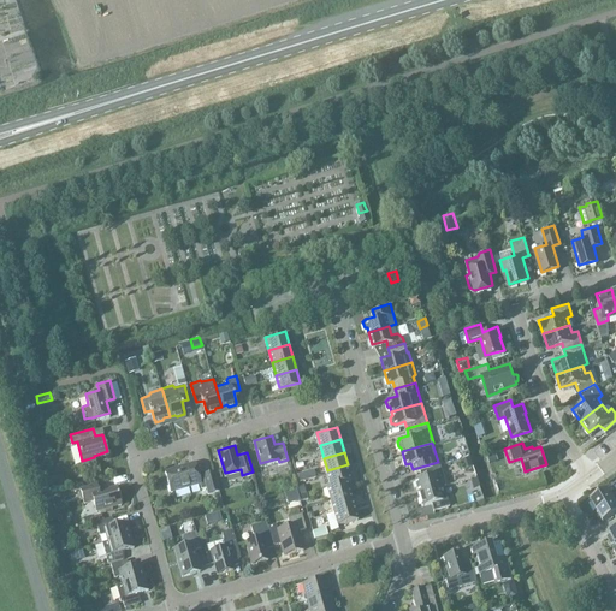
[(165,468),(171,488),(200,480),(201,486),(207,484),(208,491),(219,487),(214,469),(203,473),(199,475),(195,460),(165,468)]
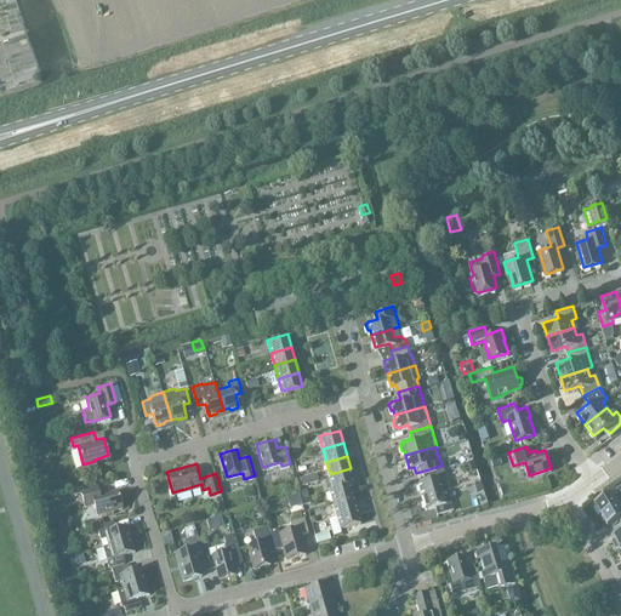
[(445,479),(442,466),(427,471),(428,478),(419,480),(422,494),(443,488),(440,480),(445,479)]
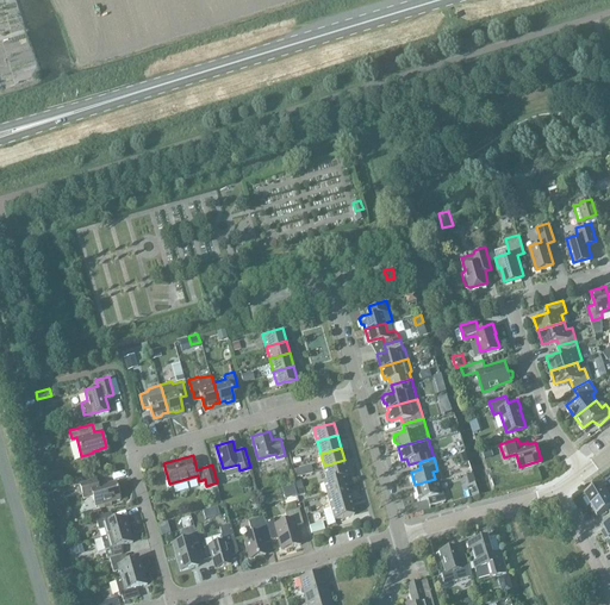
[(324,466),(327,478),(328,479),(344,474),(347,473),(344,460),(324,466)]
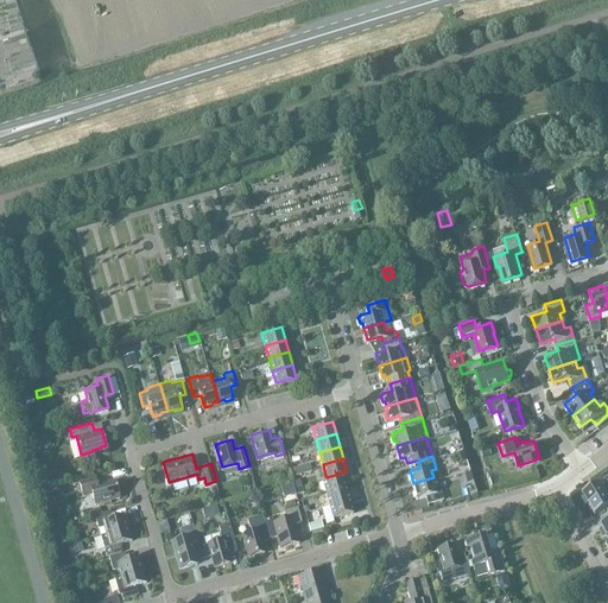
[(322,477),(327,490),(347,484),(343,473),(327,477),(325,476),(322,477)]
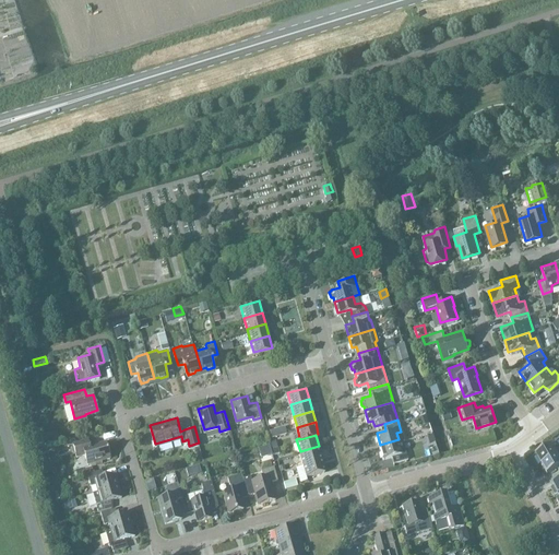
[(550,440),(550,441),(535,450),(542,461),(558,449),(558,441),(556,436),(550,440)]
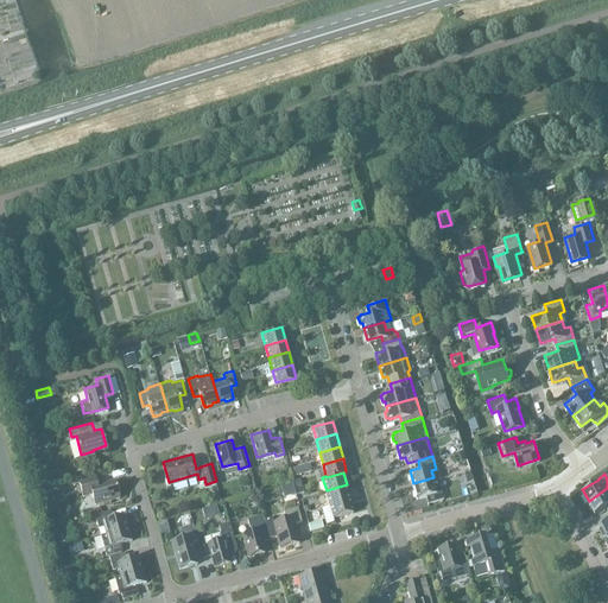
[(93,492),(95,501),(120,494),(114,477),(97,482),(95,475),(80,480),(83,494),(93,492)]
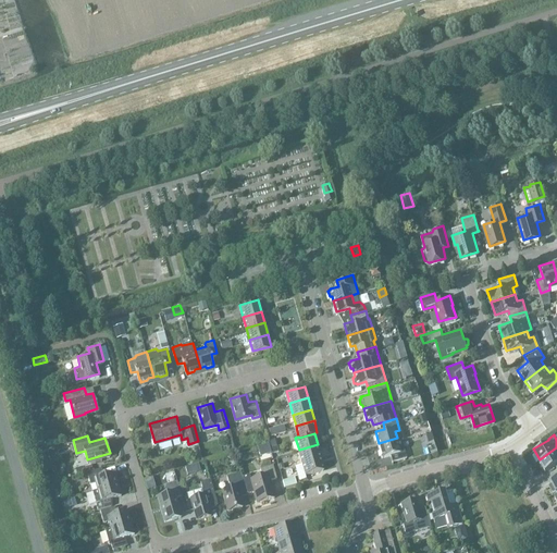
[(401,437),(397,438),(379,443),(382,455),(391,452),(392,458),(407,455),(404,443),(401,437)]
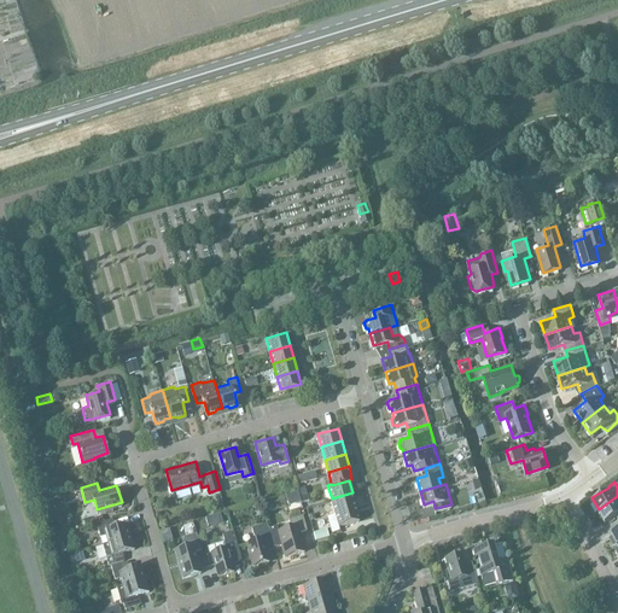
[(332,498),(334,511),(355,506),(353,492),(332,498)]
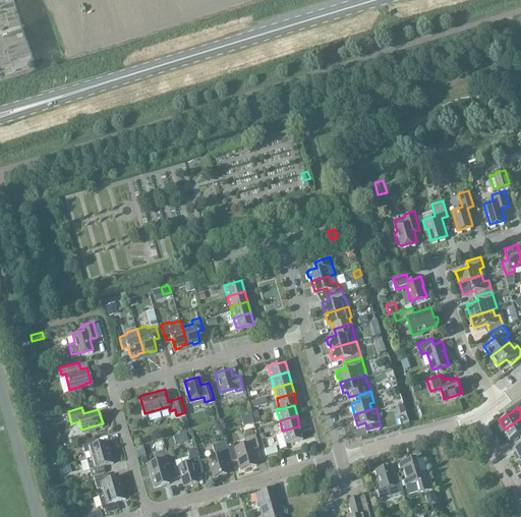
[(520,418),(505,429),(510,438),(520,433),(520,435),(520,418)]
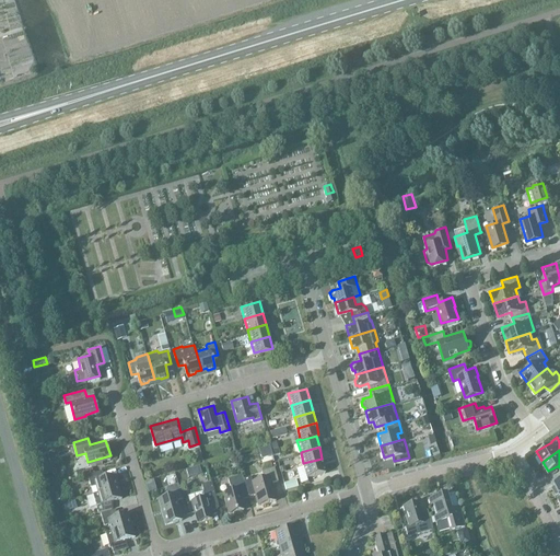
[(322,459),(303,463),(306,475),(325,470),(322,459)]
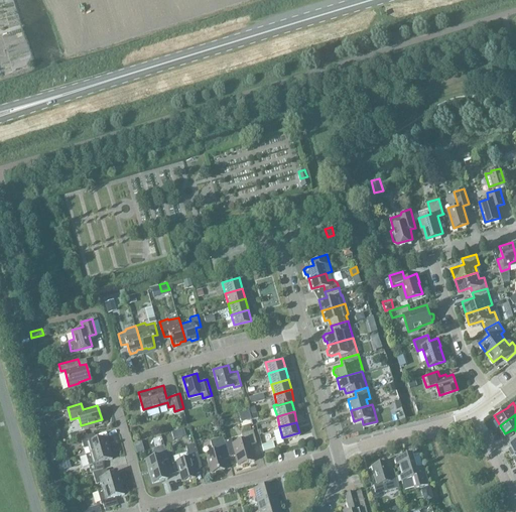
[(225,437),(229,455),(235,453),(238,463),(254,458),(250,441),(256,440),(253,428),(241,431),(243,438),(232,440),(231,436),(225,437)]
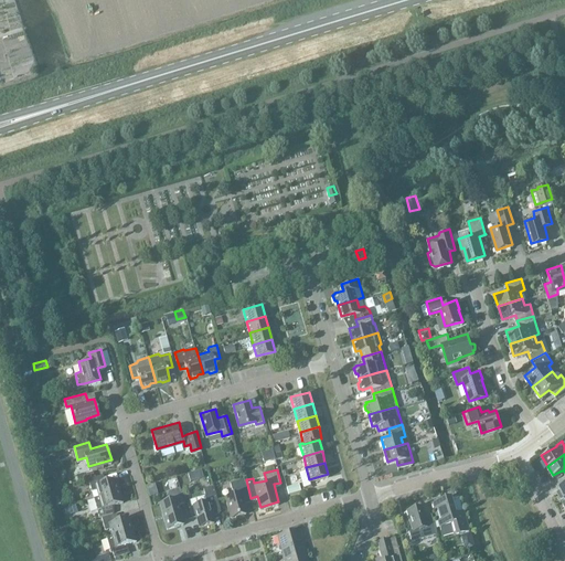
[(97,487),(98,494),(119,488),(116,476),(104,479),(102,473),(88,476),(92,488),(97,487)]
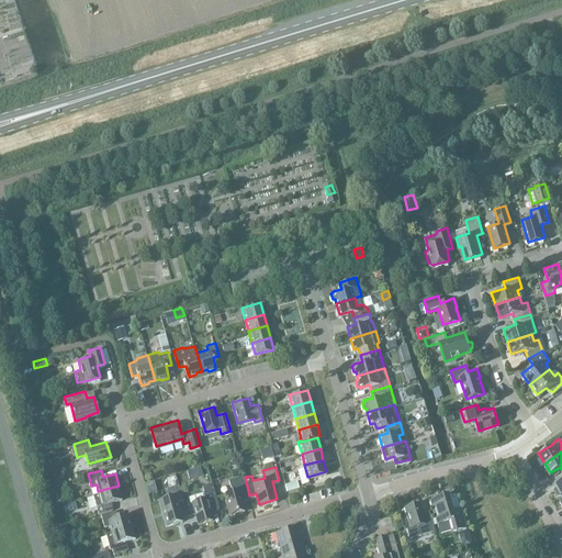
[(231,478),(234,489),(224,492),(229,512),(245,508),(240,494),(248,492),(243,473),(231,478)]
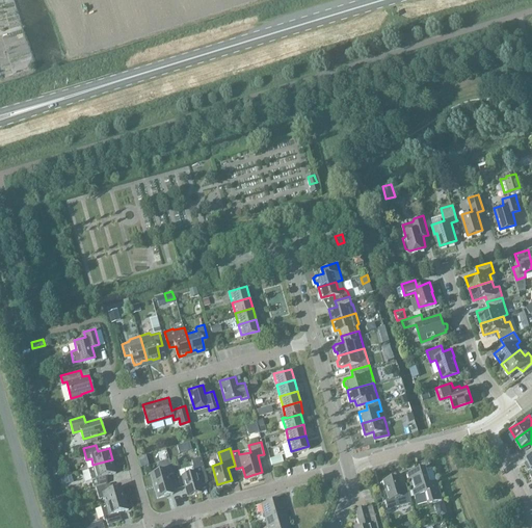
[(182,473),(187,493),(201,490),(198,481),(208,479),(201,454),(191,457),(193,463),(184,466),(186,472),(182,473)]
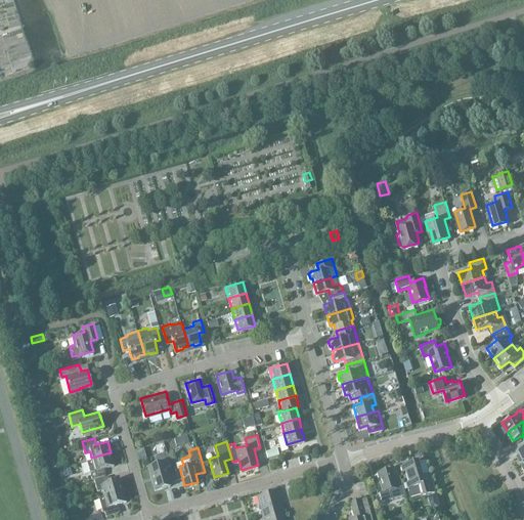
[(160,461),(148,464),(155,487),(170,483),(165,466),(170,464),(167,449),(157,451),(160,461)]
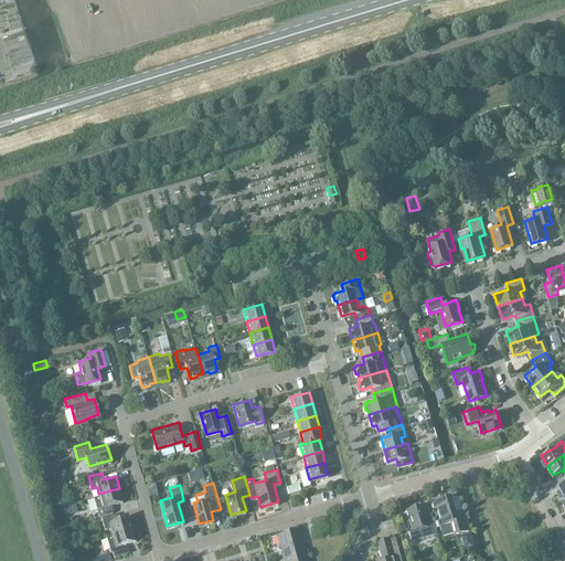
[(119,488),(98,494),(94,495),(99,515),(113,510),(110,504),(123,499),(119,488)]
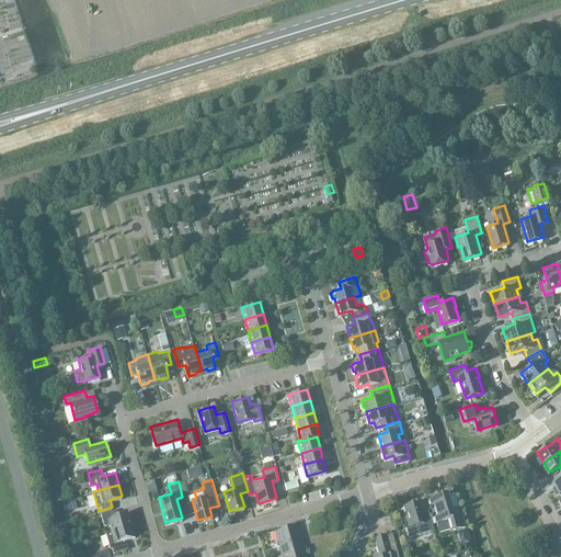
[(430,497),(436,520),(448,516),(451,529),(465,525),(460,509),(453,511),(447,492),(430,497)]
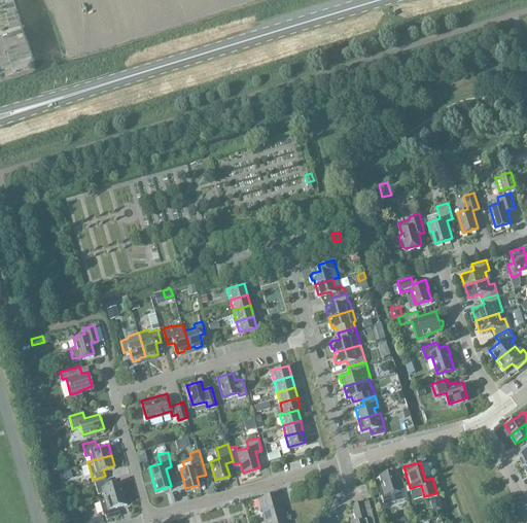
[(393,469),(376,475),(378,483),(382,482),(385,492),(381,493),(384,502),(394,498),(394,499),(408,495),(403,482),(397,484),(393,469)]
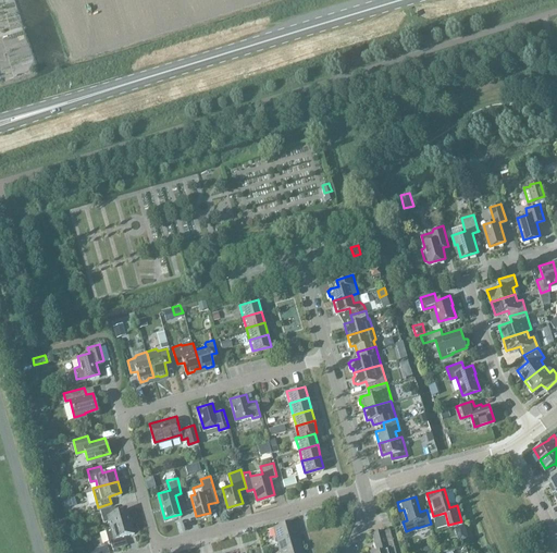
[(109,518),(110,525),(131,519),(127,507),(115,512),(113,504),(100,507),(103,519),(109,518)]
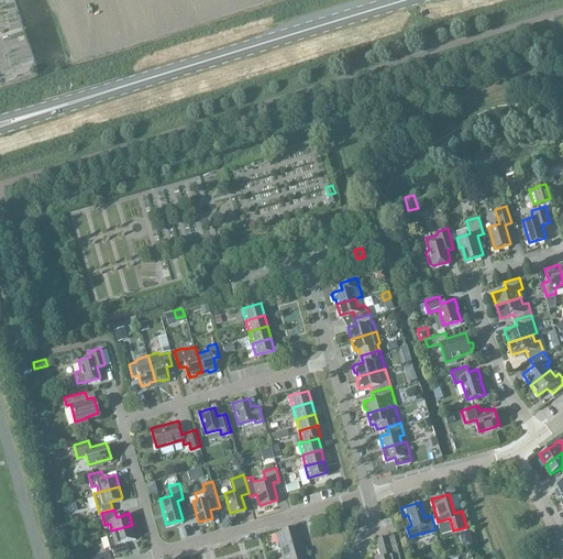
[(132,525),(111,530),(107,533),(111,548),(112,547),(113,552),(127,549),(124,540),(135,537),(132,525)]
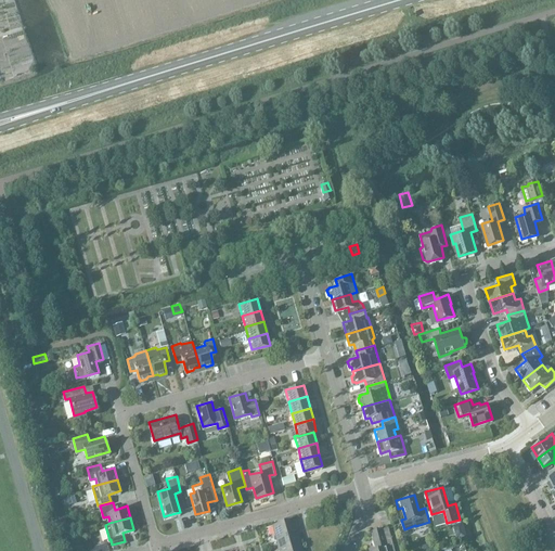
[(272,523),(276,538),(297,532),(293,517),(272,523)]
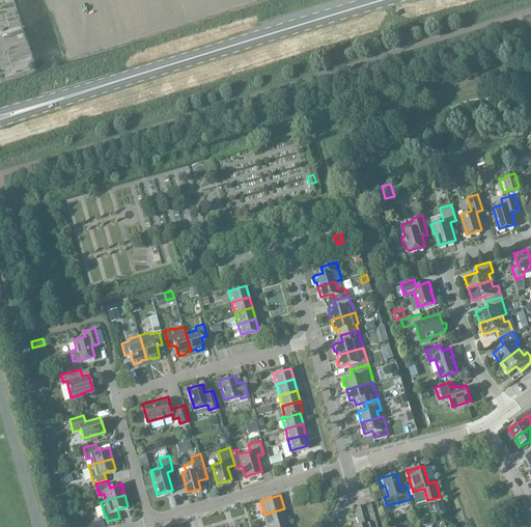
[(360,525),(352,526),(378,526),(371,502),(355,506),(360,525)]
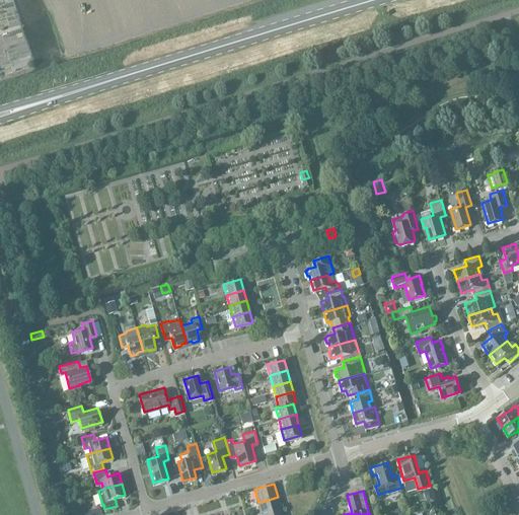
[(258,503),(262,514),(267,514),(282,511),(278,497),(258,503)]
